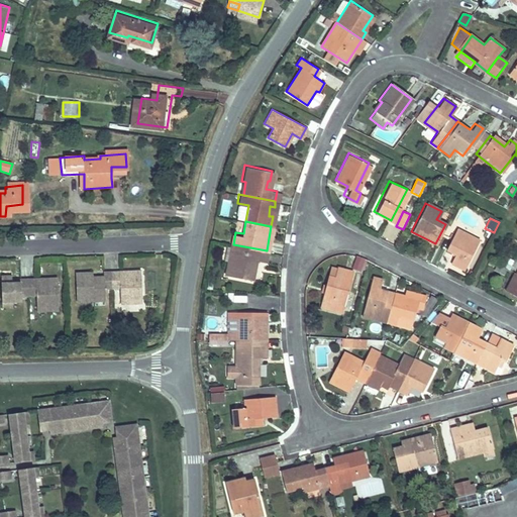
[(455,228),(445,247),(455,252),(450,261),(464,268),(479,239),(455,228)]
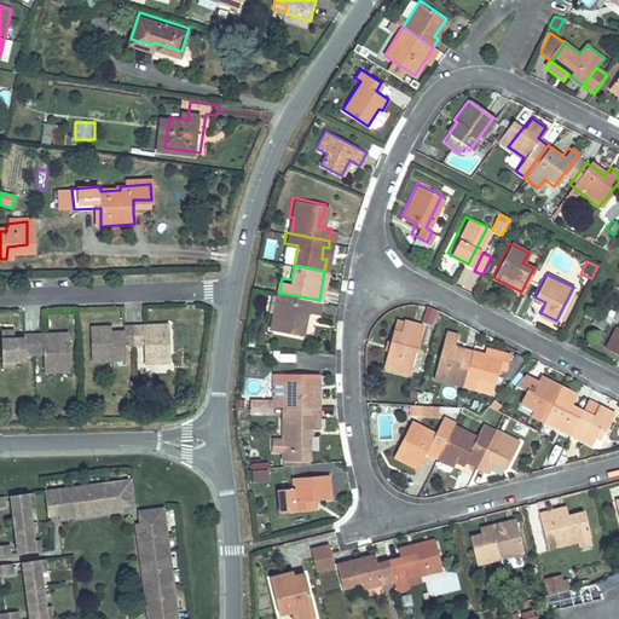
[(319,300),(279,293),(272,329),(301,334),(306,308),(317,311),(319,300)]
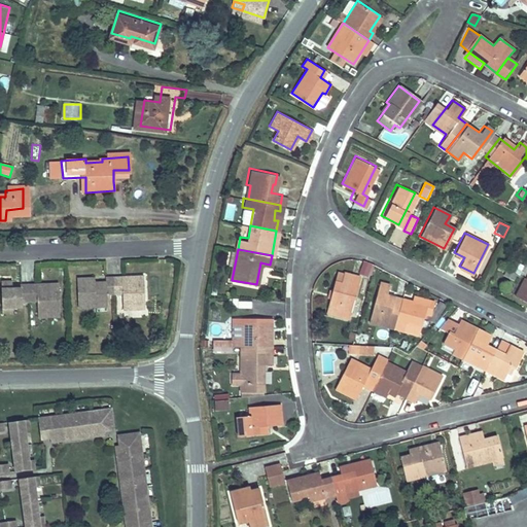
[(363,261),(359,274),(370,278),(375,266),(363,261)]
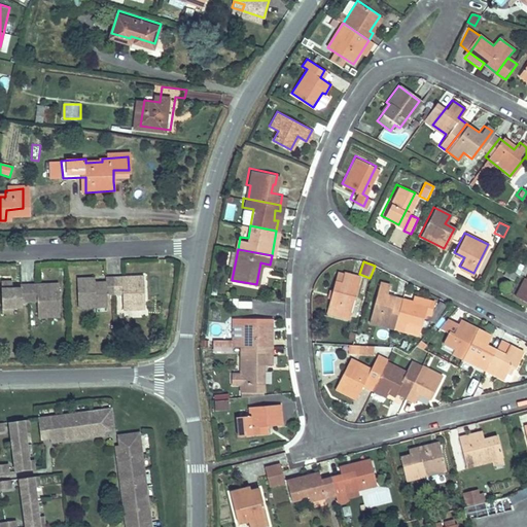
[(115,292),(115,276),(104,276),(104,279),(95,279),(95,272),(78,272),(79,305),(91,305),(108,305),(108,293),(115,292)]
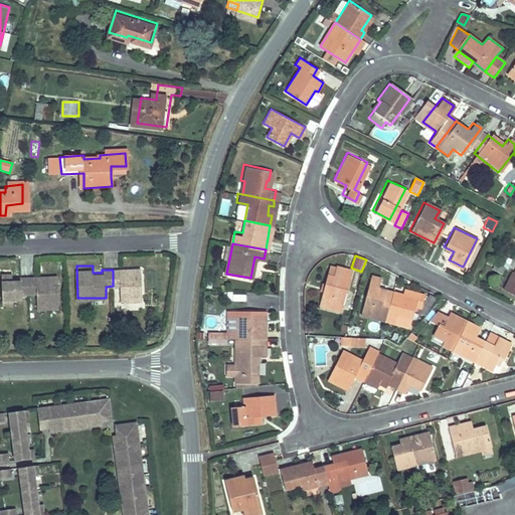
[(326,274),(317,302),(337,308),(348,271),(333,267),(330,275),(326,274)]
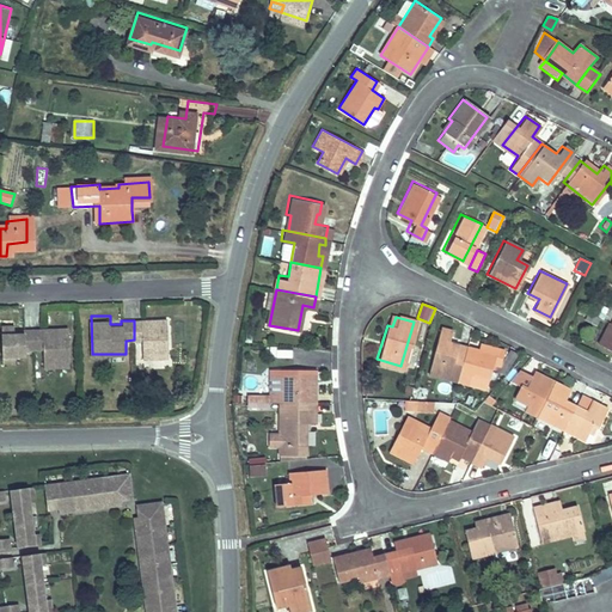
[(142,319),(134,320),(134,340),(144,340),(144,359),(169,357),(167,318),(154,319),(154,323),(142,323),(142,319)]
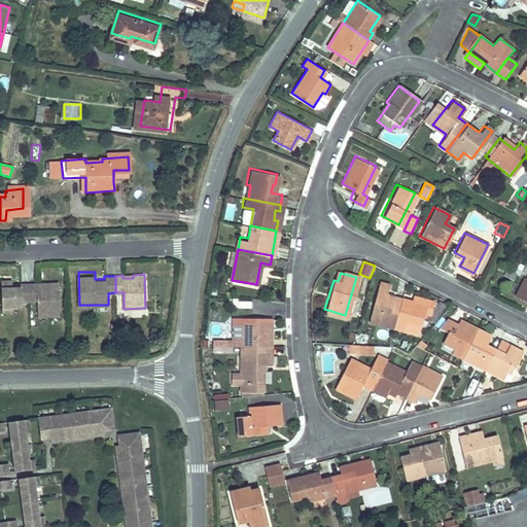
[(30,296),(29,279),(19,279),(19,282),(11,282),(10,276),(0,276),(0,286),(1,304),(11,303),(21,303),(21,297),(30,296)]
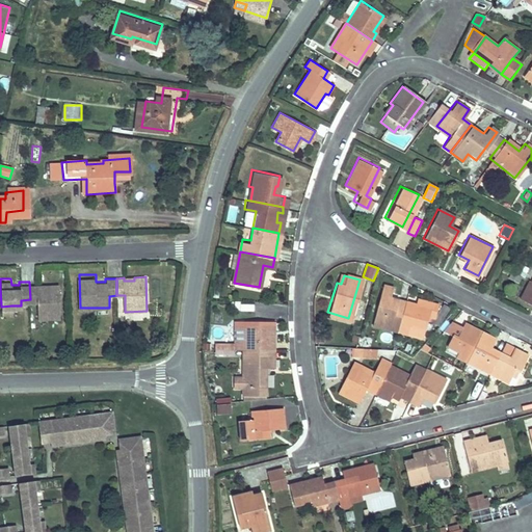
[(531,282),(526,278),(517,296),(531,303),(531,282)]
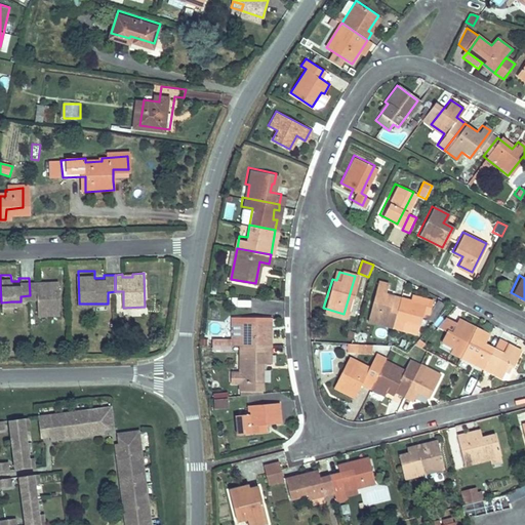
[(38,278),(29,278),(30,295),(39,295),(40,310),(59,310),(57,277),(46,277),(46,280),(39,281),(38,278)]
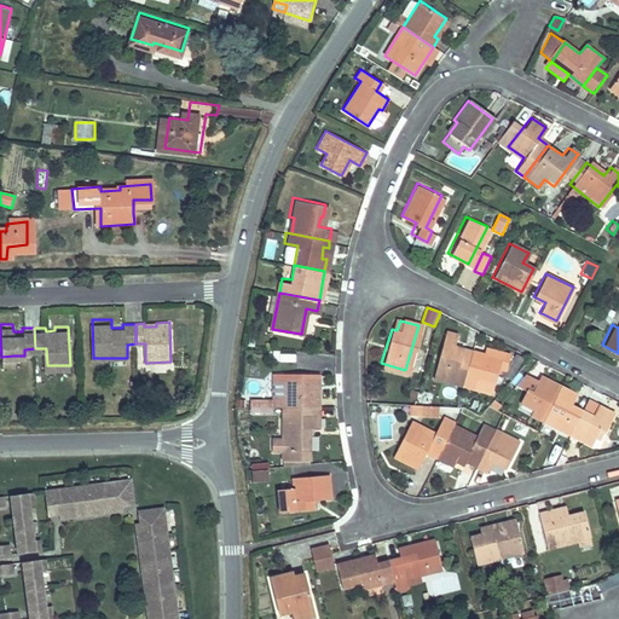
[(461,381),(470,350),(453,345),(457,334),(446,330),(433,372),(461,381)]
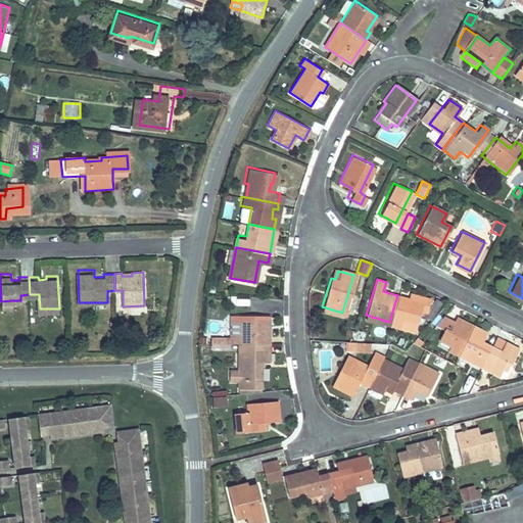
[(389,322),(388,326),(398,329),(401,319),(416,323),(419,311),(427,312),(430,300),(409,294),(407,298),(397,295),(389,322)]
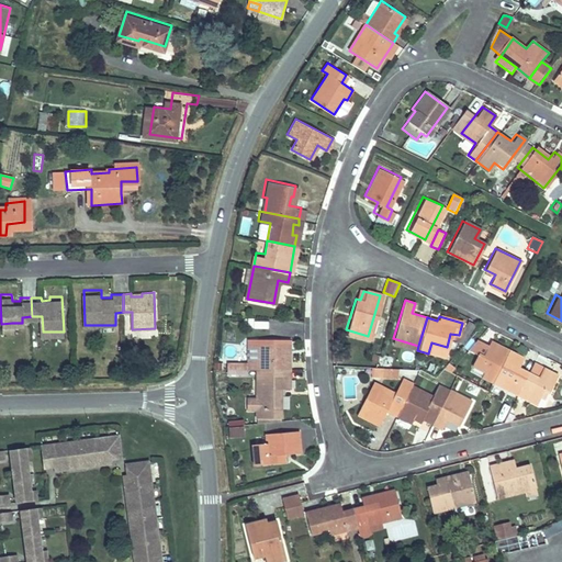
[(255,337),(253,367),(285,369),(287,359),(283,359),(284,349),(287,349),(288,338),(255,337)]
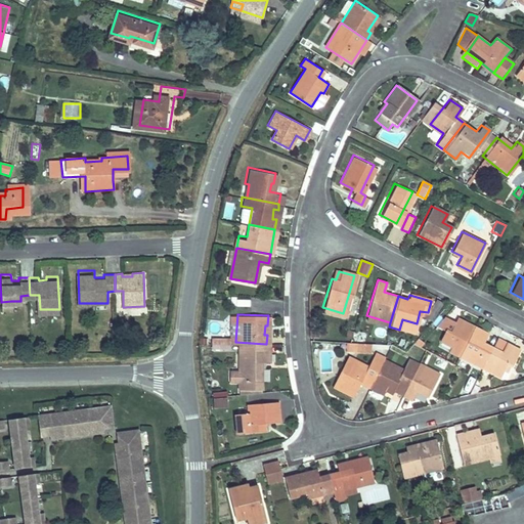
[(444,351),(456,357),(472,326),(453,317),(446,332),(441,330),(435,341),(446,347),(444,351)]
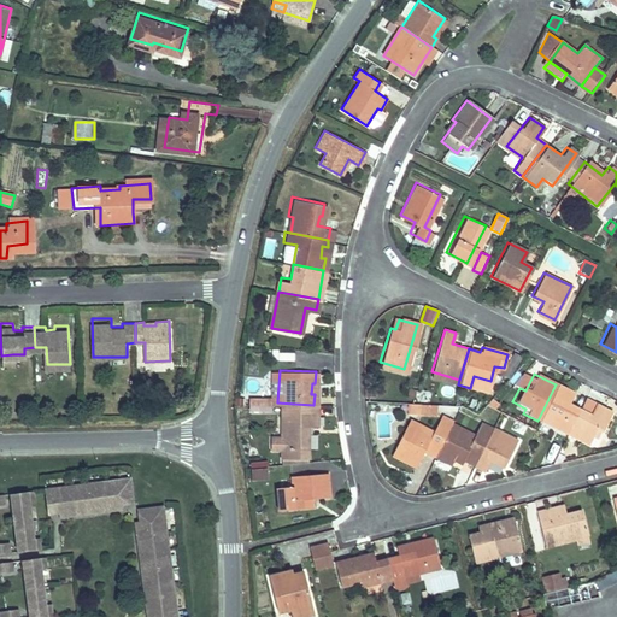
[(538,421),(564,434),(575,410),(564,405),(570,392),(556,385),(538,421)]
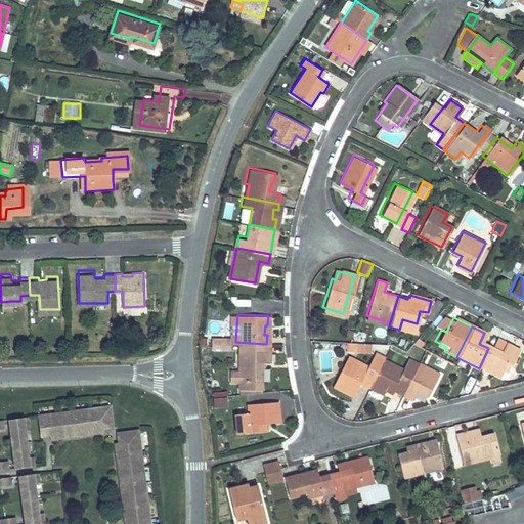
[(257,388),(258,361),(266,361),(266,344),(235,342),(234,368),(228,368),(228,379),(234,379),(234,387),(257,388)]
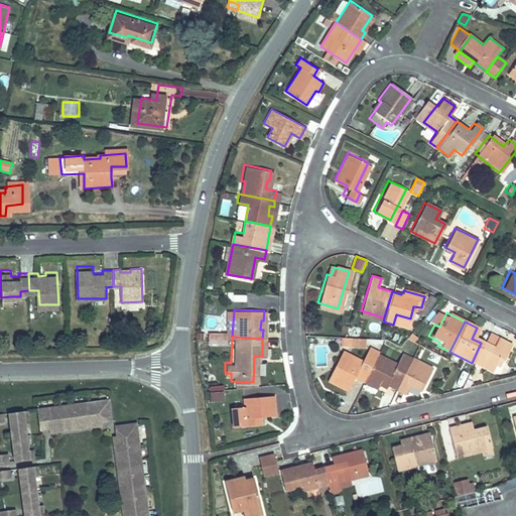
[(481,343),(472,363),(487,371),(494,358),(499,361),(507,345),(493,337),(489,347),(481,343)]
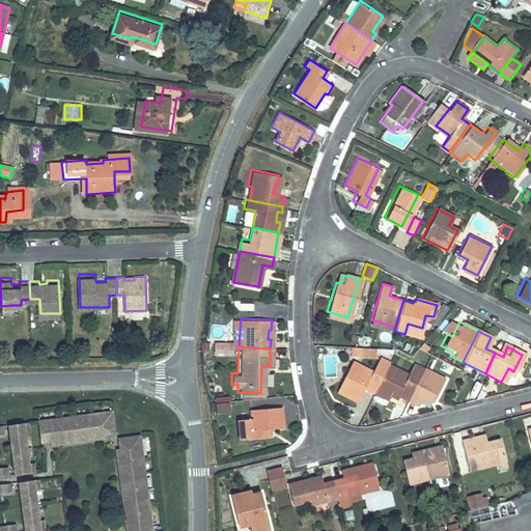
[(361,389),(371,394),(374,389),(386,366),(387,364),(375,359),(369,372),(355,365),(346,382),(340,378),(332,394),(353,404),(361,389)]
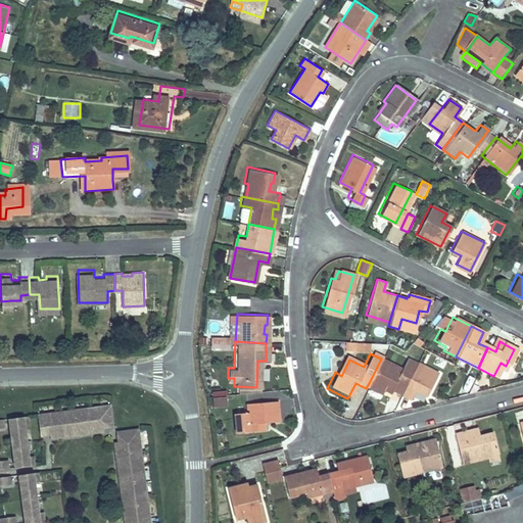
[(343,357),(335,372),(341,376),(349,360),(343,357)]
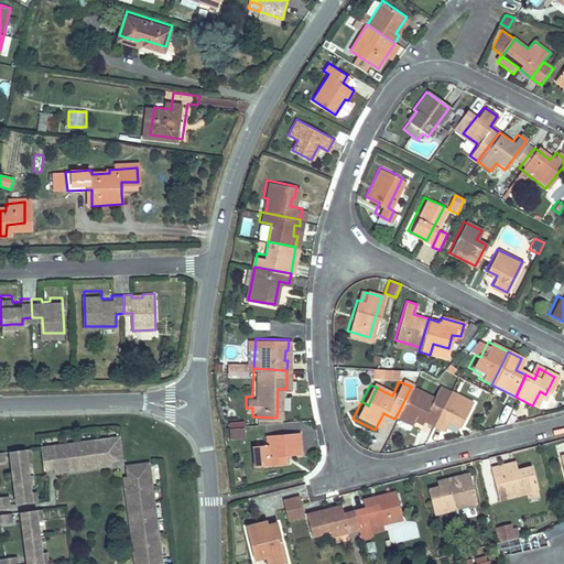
[(447,392),(436,386),(430,399),(410,389),(398,413),(418,422),(421,415),(432,421),(447,392)]
